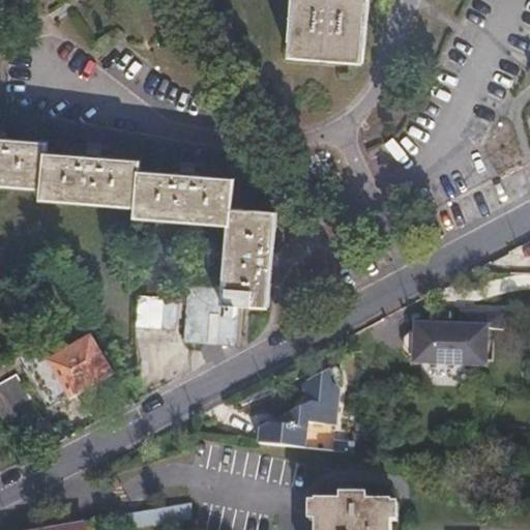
[(292,0),(288,59),(362,64),(366,0),(292,0)]
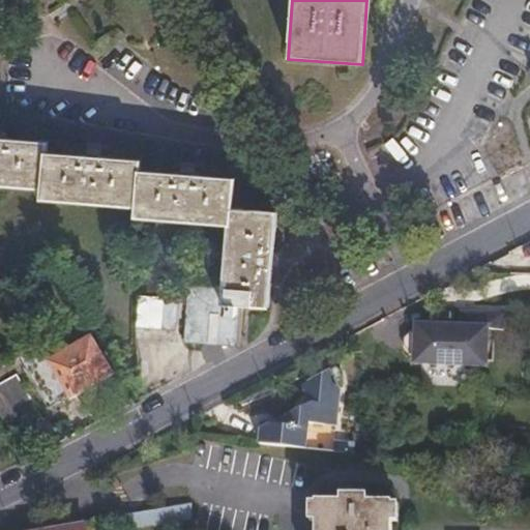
[(183,341),(234,345),(237,303),(266,306),(274,212),(232,208),(234,178),(139,169),(139,160),(47,152),(48,142),(0,137),(0,183),(42,187),(42,199),(136,207),(135,216),(211,224),(206,285),(187,284),(183,341)]
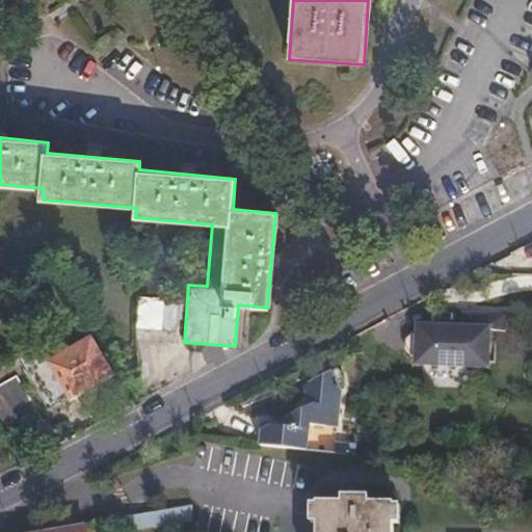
[(176,333),(177,300),(132,298),(132,331),(176,333)]
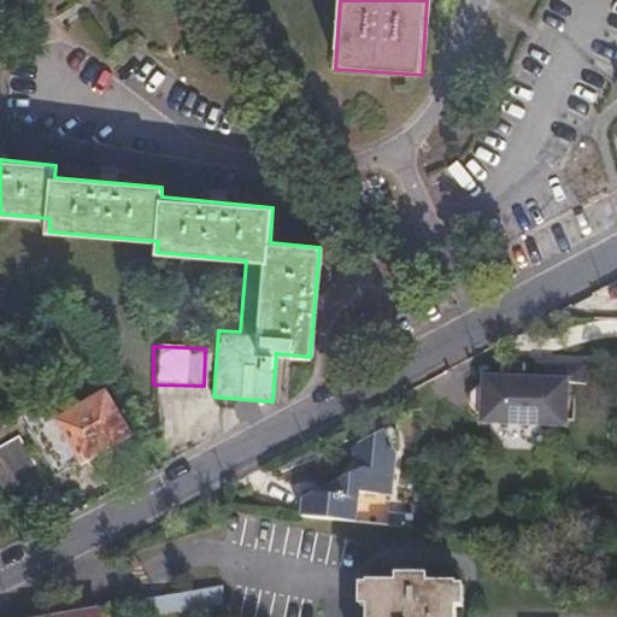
[(585,362),(535,360),(535,378),(482,376),(481,387),(476,387),(469,393),(469,405),(476,412),(481,412),(480,423),(564,425),(566,382),(585,383),(585,362)]
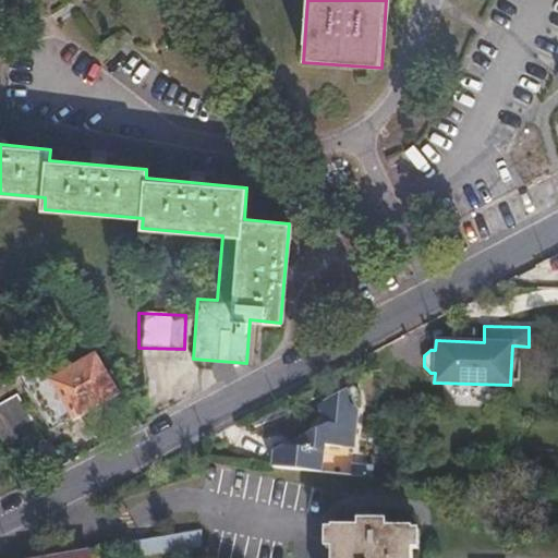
[(28,393),(49,428),(116,390),(95,353),(28,393)]
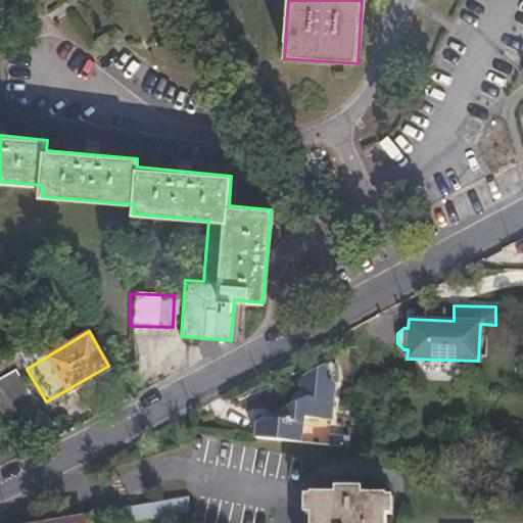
[(324,361),(320,363),(331,376),(334,374),(335,365),(332,362),(329,359),(324,361)]
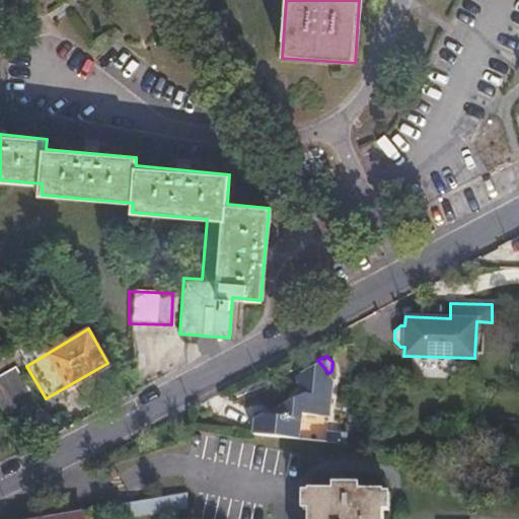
[(251,418),(249,433),(294,439),(298,414),(325,417),(327,401),(328,389),(328,387),(329,379),(328,373),(317,360),(292,373),(298,384),(302,393),(298,393),(289,398),(251,418)]
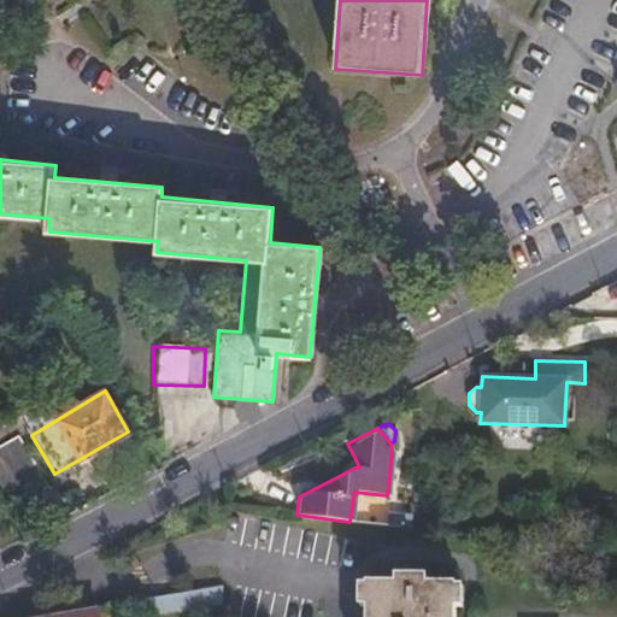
[(21,435),(0,444),(0,497),(41,479),(21,435)]
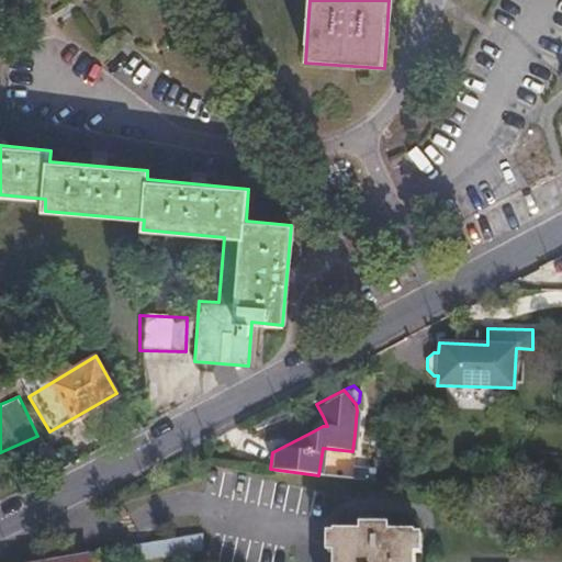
[(417,561),(417,536),(393,535),(393,528),(359,527),(359,534),(337,535),(336,561),(417,561)]
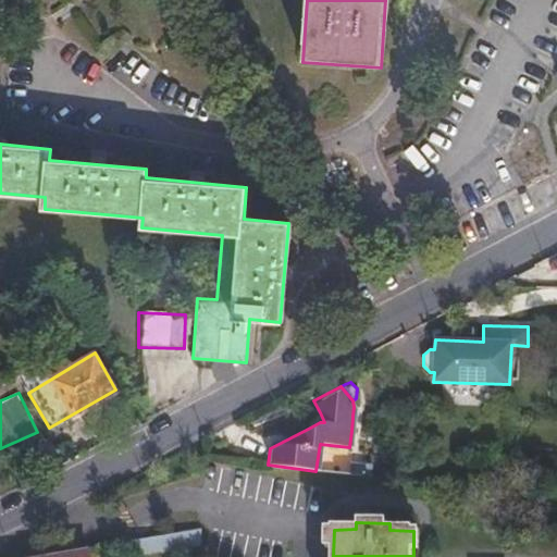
[(200,528),(150,536),(153,551),(199,541),(200,528)]
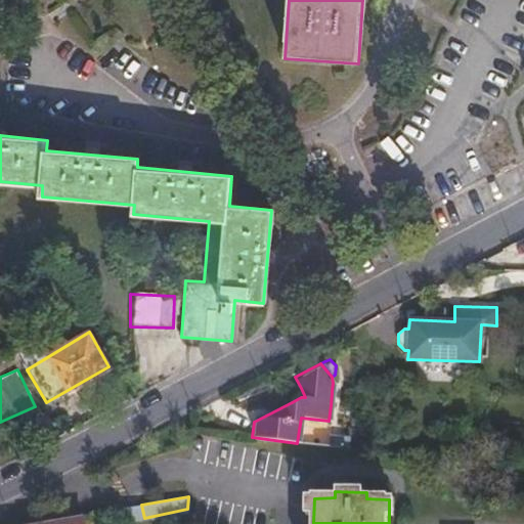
[(85,523),(83,515),(29,523),(85,523)]
